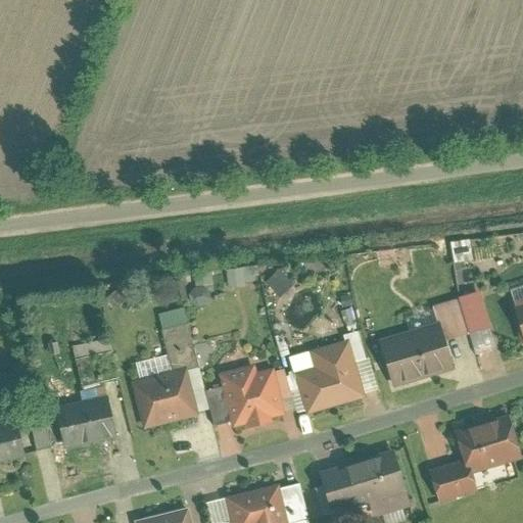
[(438,320),(378,338),(393,386),(458,367),(449,337),(491,324),(469,246),(449,252),(463,296),(434,304),(438,320)]
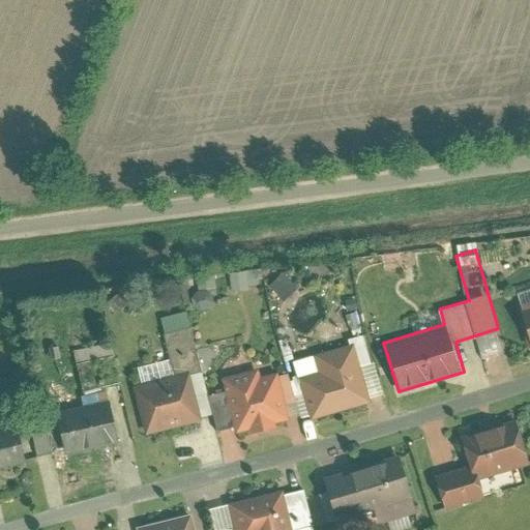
[(231,271),(234,291),(249,288),(247,268),(231,271)]
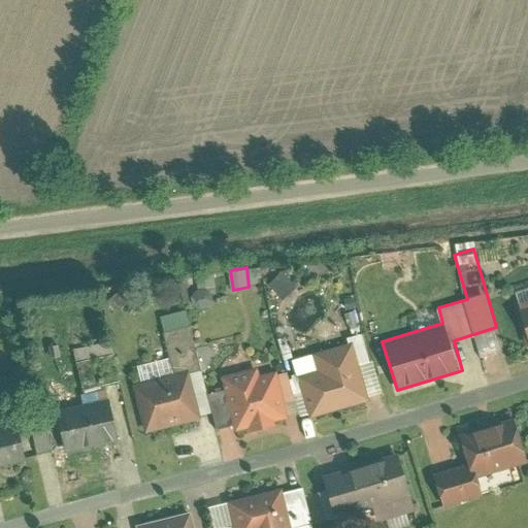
[(197,275),(199,288),(217,285),(215,272),(197,275)]
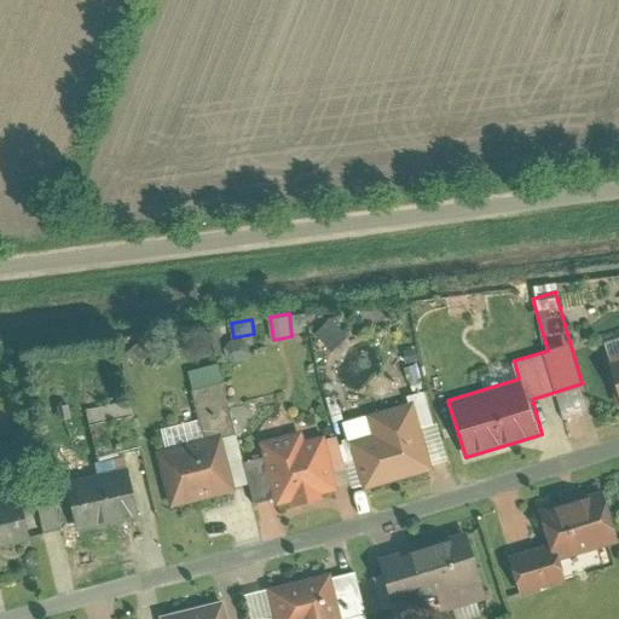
[(143,341),(127,352),(137,364),(151,353),(143,341)]
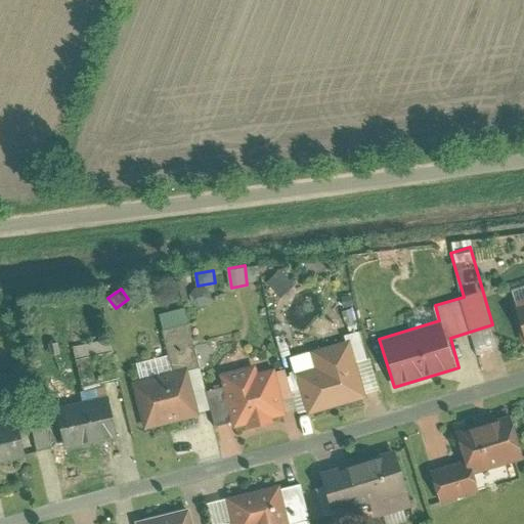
[(523,297),(511,301),(523,343),(523,297)]
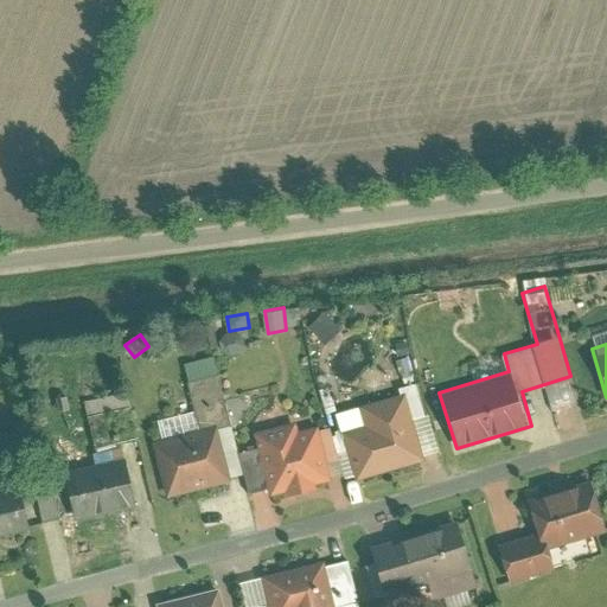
[(163,440),(153,442),(167,496),(246,475),(219,372),(189,379),(196,409),(157,419),(163,440)]
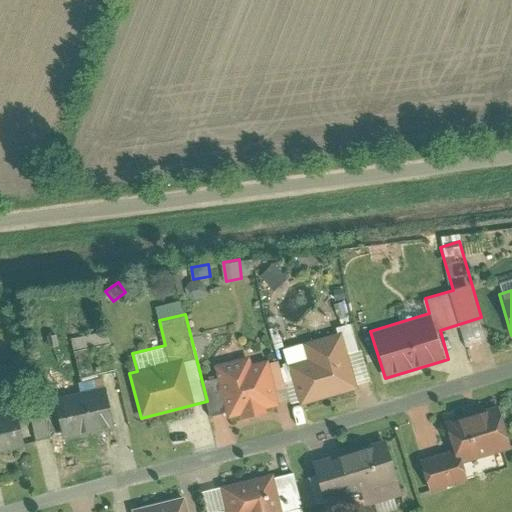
[(294,378),(286,381),(292,402),(301,400),(303,404),(360,388),(359,383),(372,379),(364,348),(359,349),(353,327),(285,346),(294,378)]
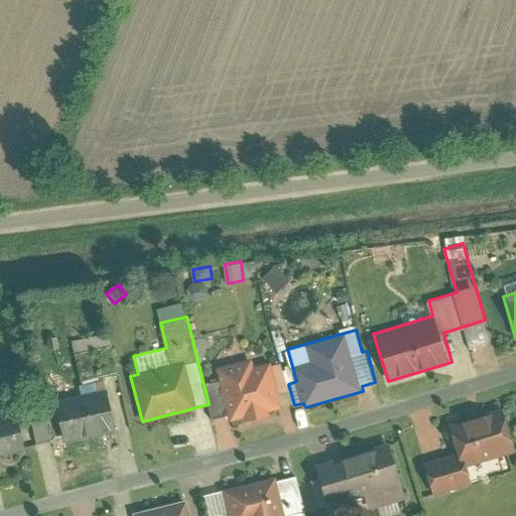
[(73,339),(76,353),(112,345),(109,332),(73,339)]
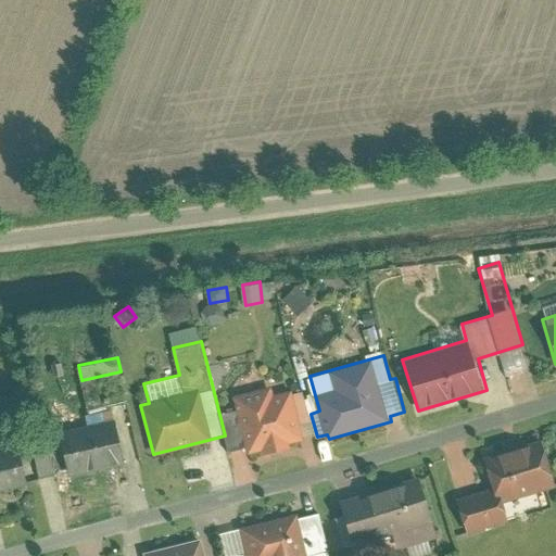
[(273,383),(234,394),(249,452),(263,447),(264,455),(290,447),(289,443),(303,440),(302,434),(314,431),(303,391),(292,393),(291,389),(276,393),(273,383)]
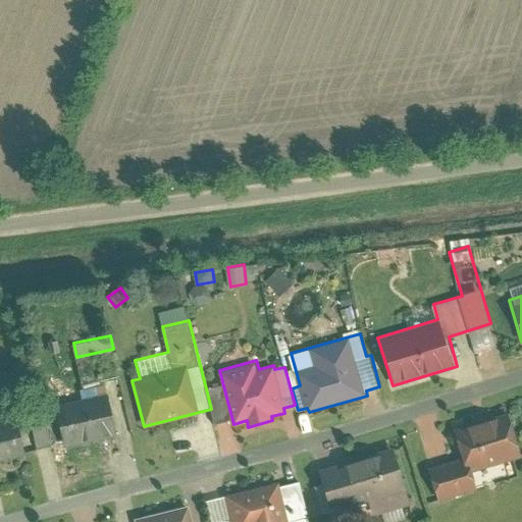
[(54,405),(66,447),(118,431),(106,392),(83,399),(80,387),(60,393),(63,402),(54,405)]
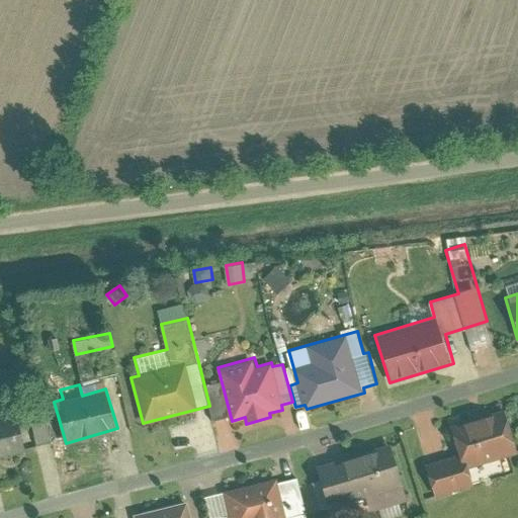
[(37,445),(53,441),(42,404),(27,408),(37,445)]
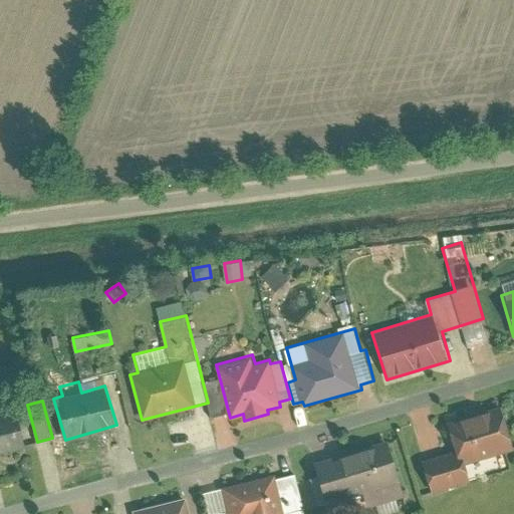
[(455,451),(423,460),(433,493),(472,482),(467,462),(513,448),(501,405),(446,421),(455,451)]
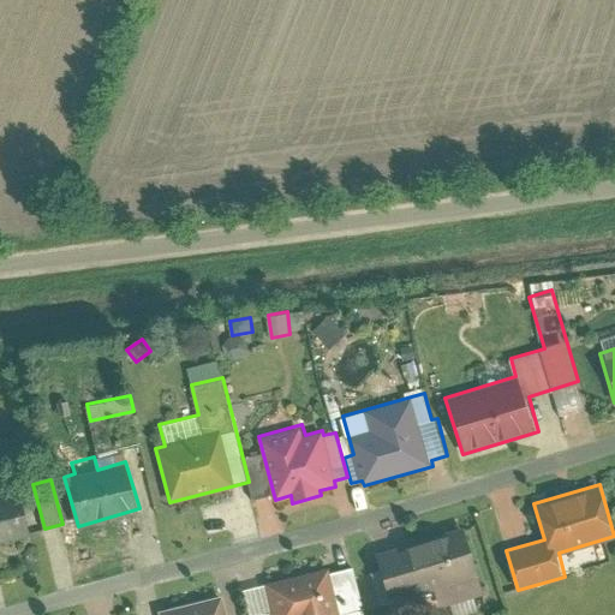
[(0,541),(33,533),(21,489),(0,494),(0,541)]
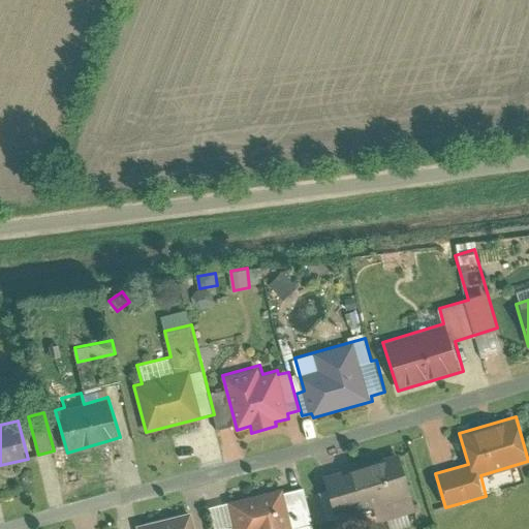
[(399,453),(324,474),(340,528),(345,528),(415,508),(399,453)]
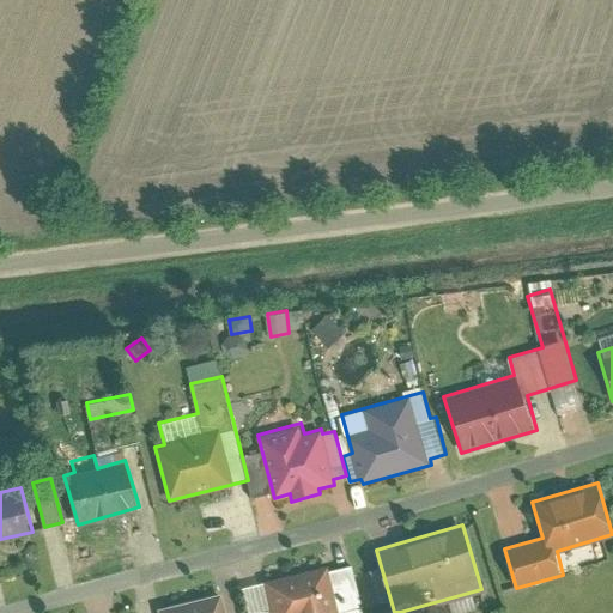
[(328,564),(241,586),(247,612),(365,612),(353,563),(329,569),(328,564)]
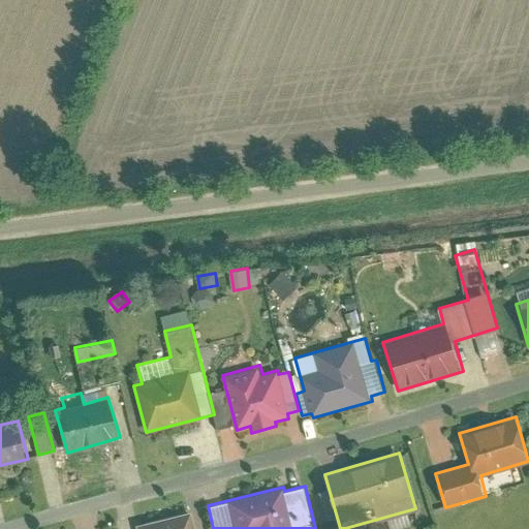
[(194,528),(189,510),(136,525),(137,528),(194,528)]
